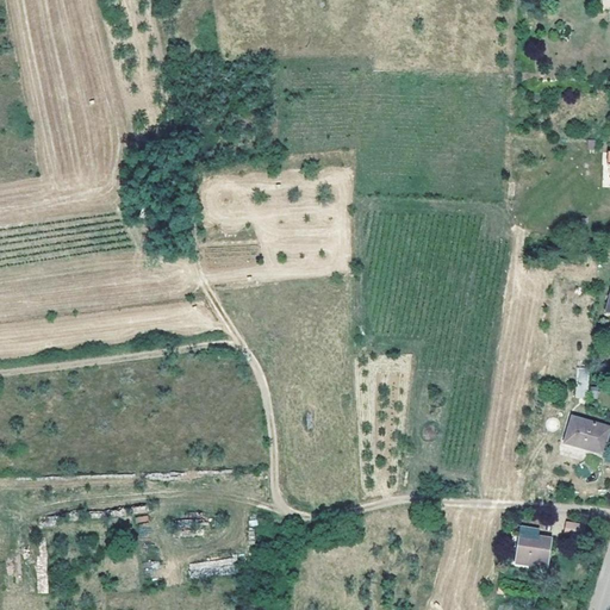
[(576,368),(576,398),(587,398),(587,368),(576,368)]
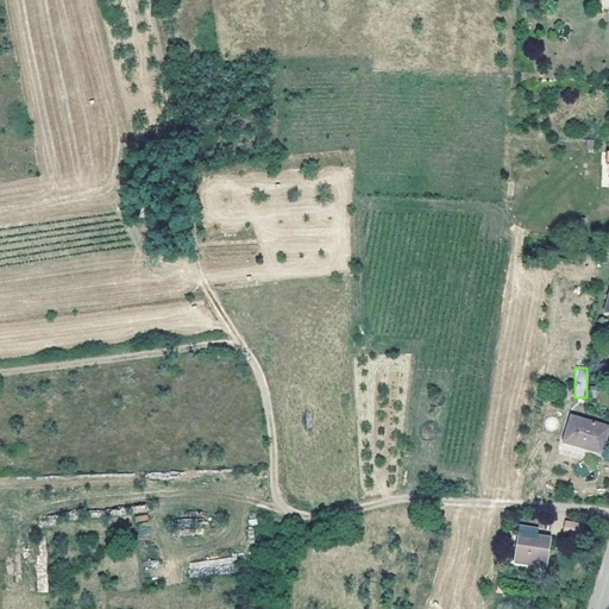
[(566,445),(603,453),(608,429),(608,428),(572,421),(566,445)]
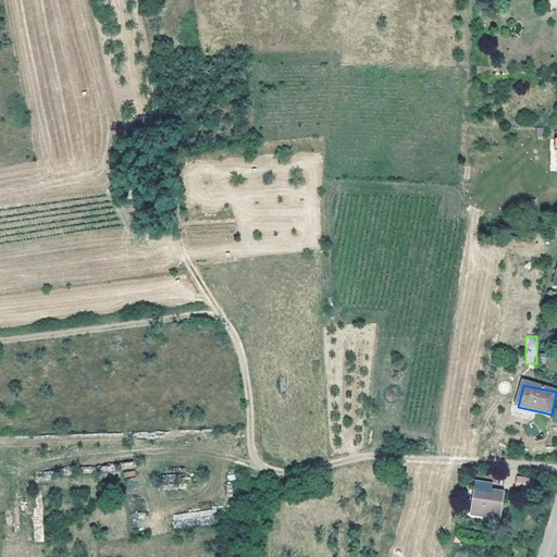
[(177,483),(176,473),(162,475),(163,485),(177,483)]
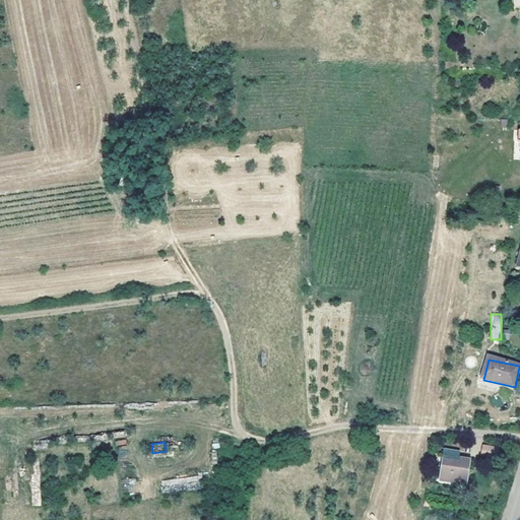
[(497,445),(483,443),(481,452),(491,453),(490,457),(496,457),(497,445)]
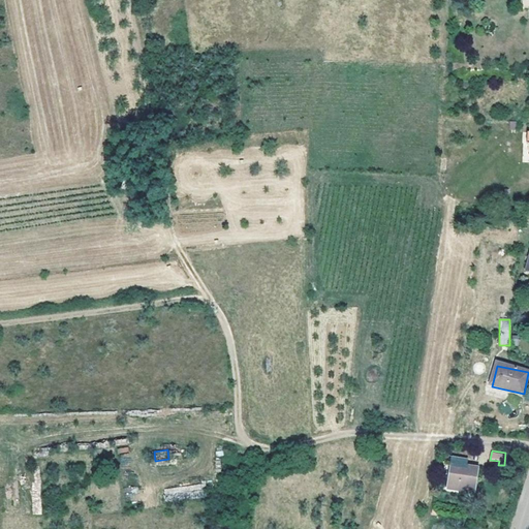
[(478,465),(464,462),(465,457),(450,455),(449,462),(444,461),(442,475),(447,476),(446,485),(474,489),(478,465)]
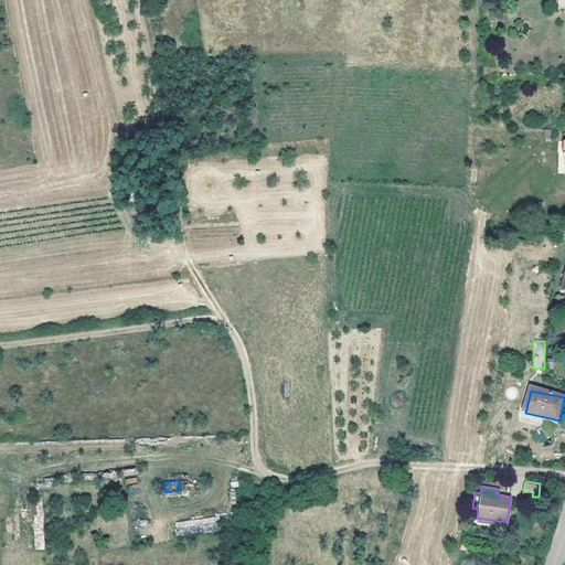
[(174,521),(176,534),(217,532),(216,518),(174,521)]
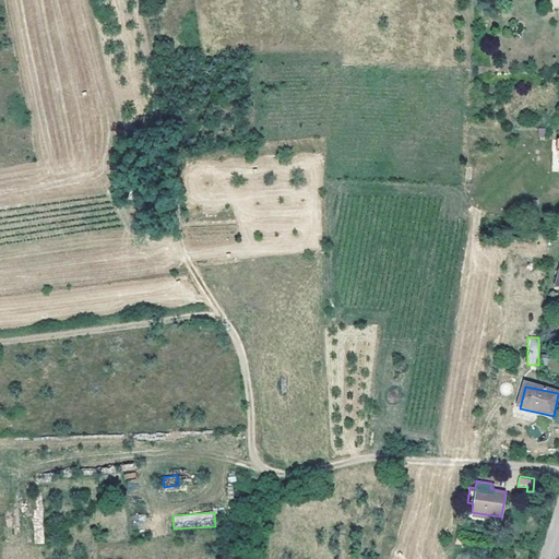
All buildings are outlined.
